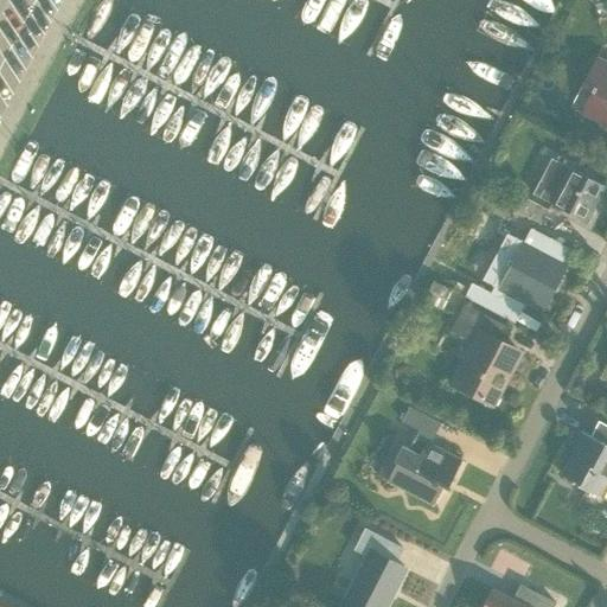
[(606,62),(596,57),(569,109),(606,127),(606,62)]
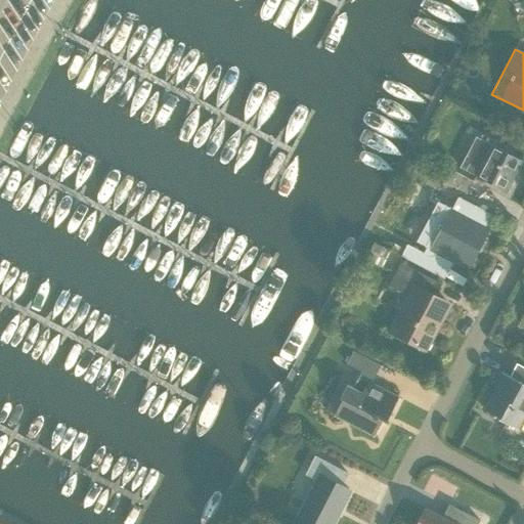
[(482,139),(466,170),(508,191),(523,161),(482,139)]
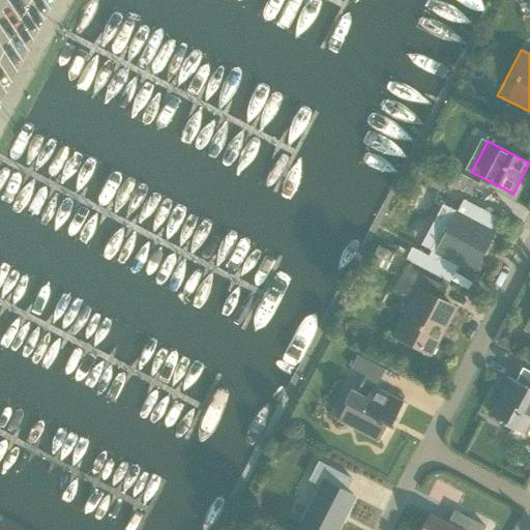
[(472,196),(478,183),(452,169),(446,182),(472,196)]
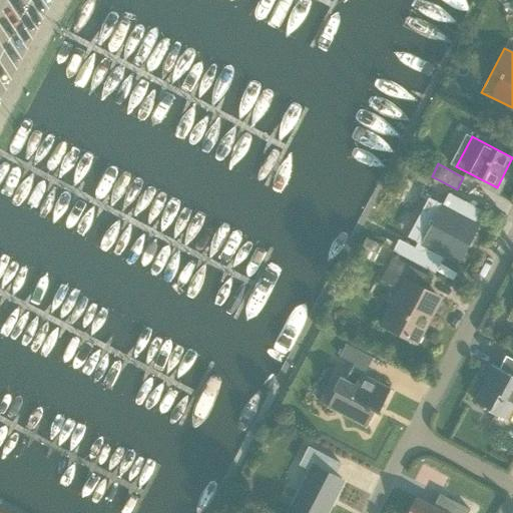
[(451,208),(443,204),(423,243),(458,263),(478,223),(471,219),(476,208),(457,198),(451,208)]
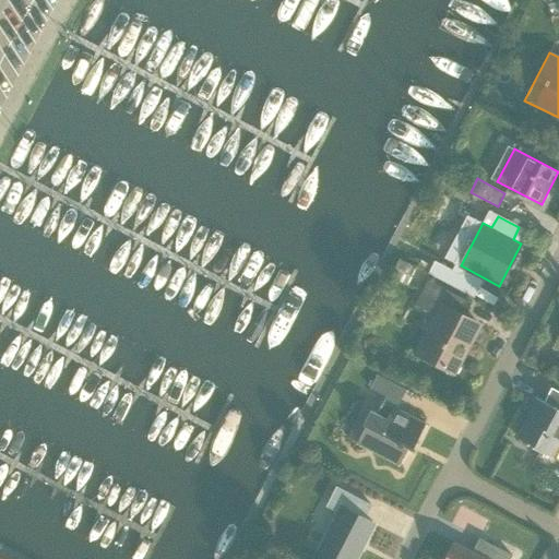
[(391,276),(408,285),(417,266),(400,259),(391,276)]
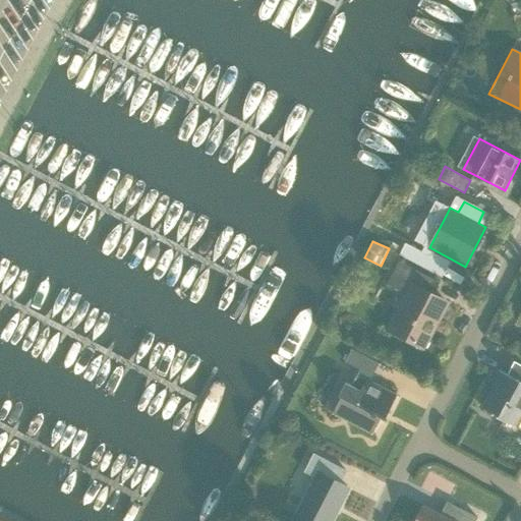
[(422,267),(428,254),(405,242),(399,254),(422,267)]
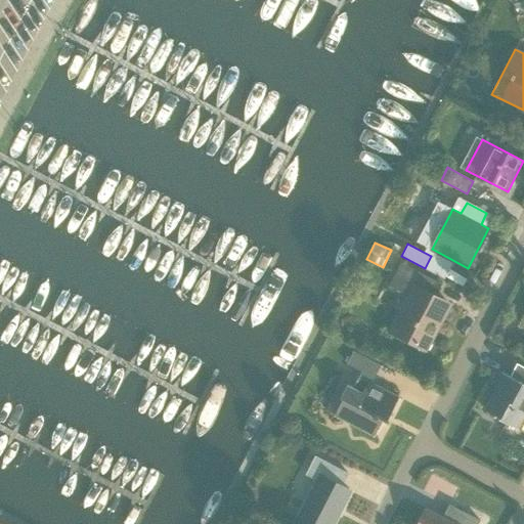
[(425,349),(448,304),(428,293),(435,280),(401,262),(389,285),(410,296),(392,332),(425,349)]
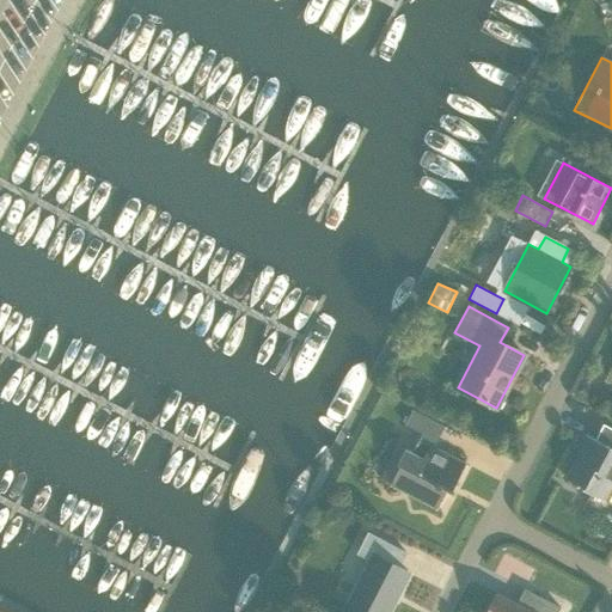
[(445,426),(412,410),(396,401),(387,416),(405,424),(422,433),(405,467),(401,465),(390,485),(436,509),(447,490),(451,493),(466,463),(435,446),(445,426)]
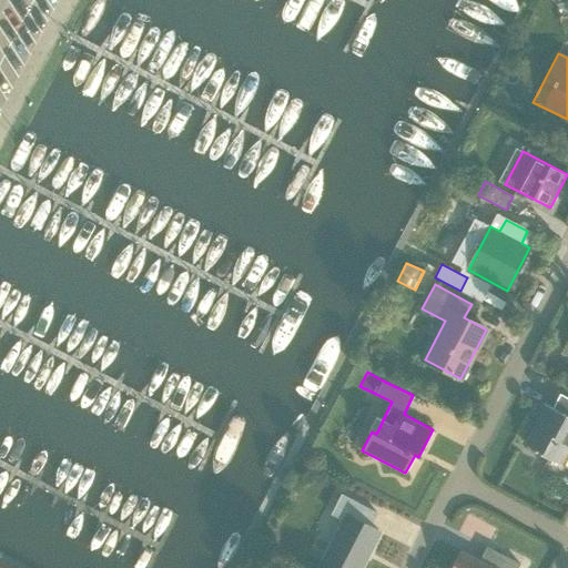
[(567,415),(547,404),(526,444),(543,453),(541,454),(561,465),(567,453),(567,415)]
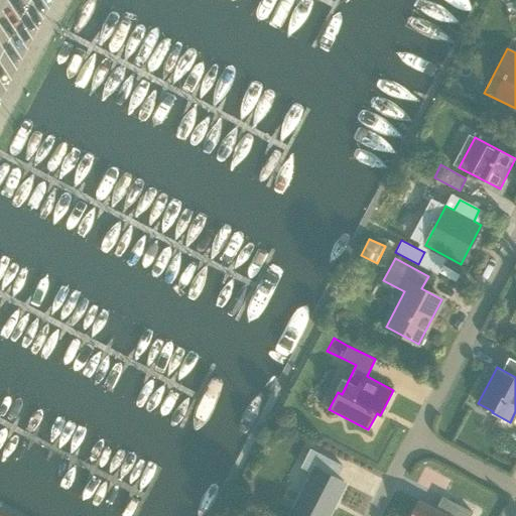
[(311,515),(328,515),(346,483),(337,479),(343,466),(310,448),(302,465),(313,471),(294,507),(311,515)]
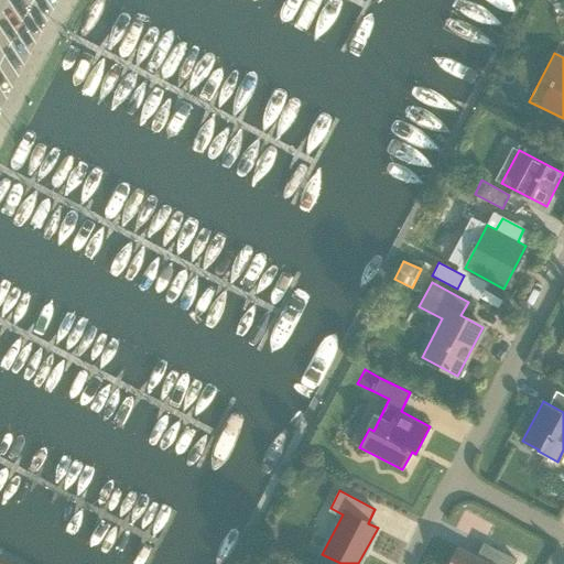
[(513,563),(517,560),(484,542),(477,556),(457,546),(447,563),(513,563)]
